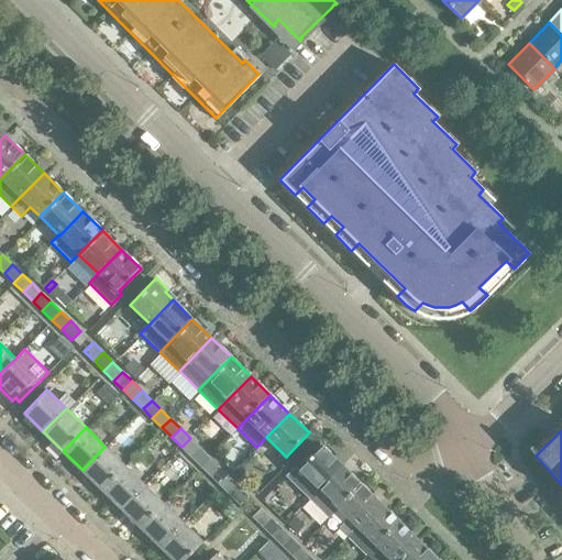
[(191,457),(200,448),(190,438),(182,447),(191,457)]
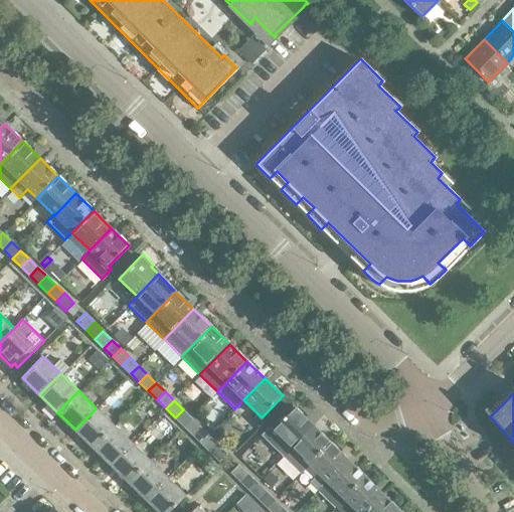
[(261,435),(282,455),(311,424),(294,407),(274,428),(271,424),(261,435)]
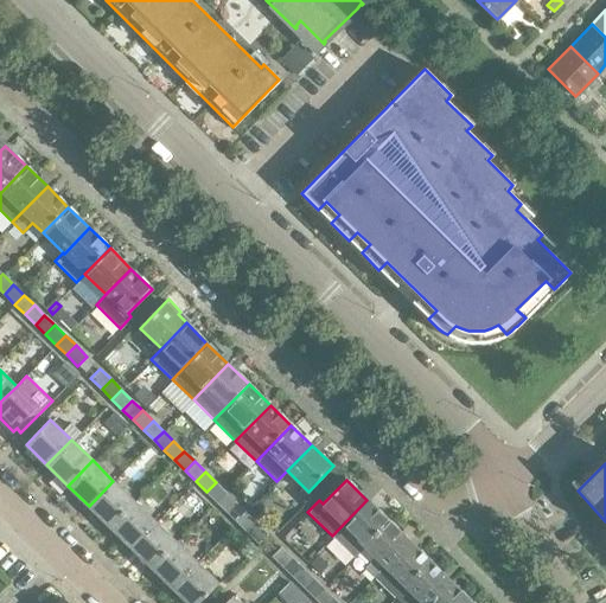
[(109,526),(134,501),(113,481),(89,506),(109,526)]
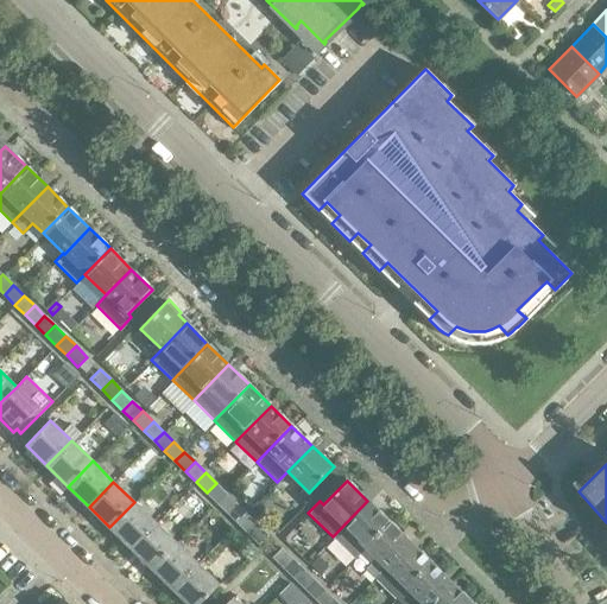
[(226,493),(216,483),(207,493),(217,502),(226,493)]
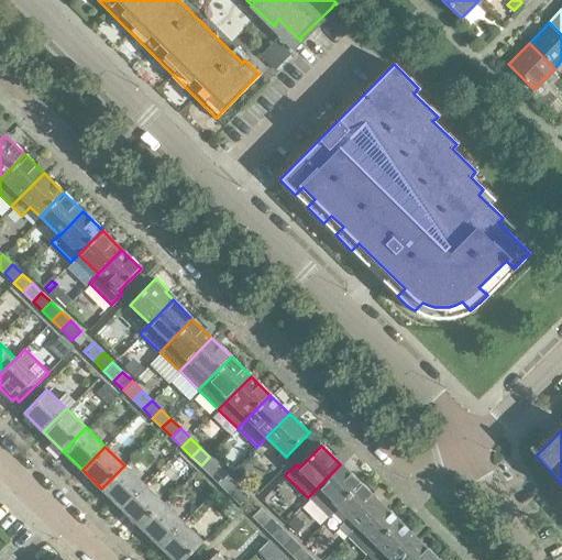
[(219,467),(209,457),(201,465),(210,475),(219,467)]
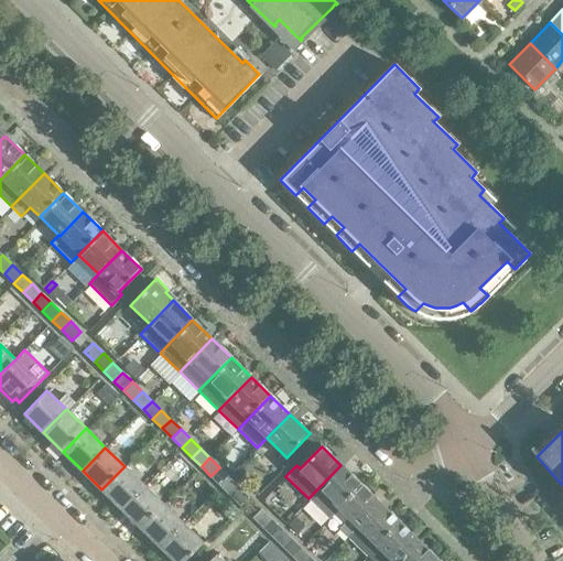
[(360,484),(340,465),(309,498),(328,517),(337,508),(360,484)]
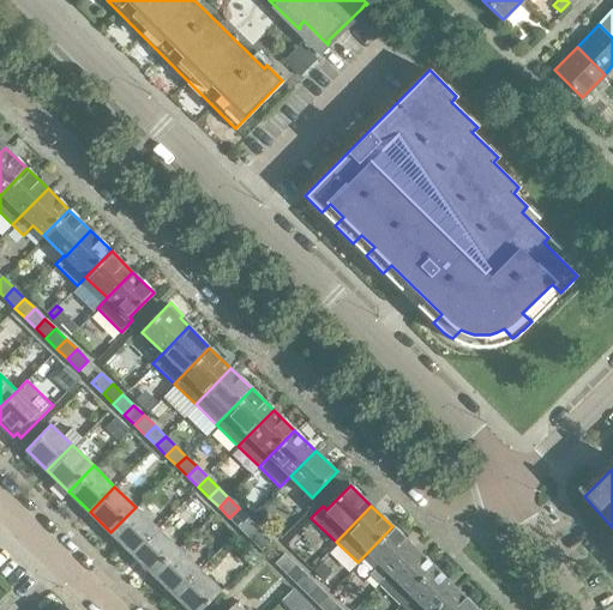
[(132,554),(157,527),(136,507),(110,532),(132,554)]
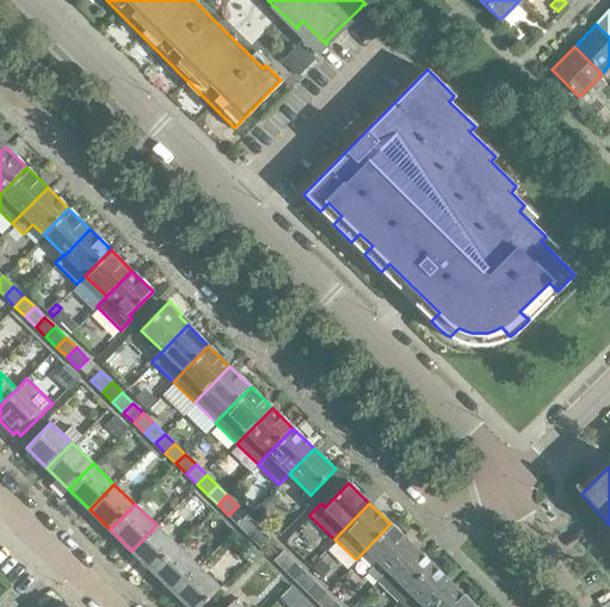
[(239,525),(248,515),(238,506),(228,515),(239,525)]
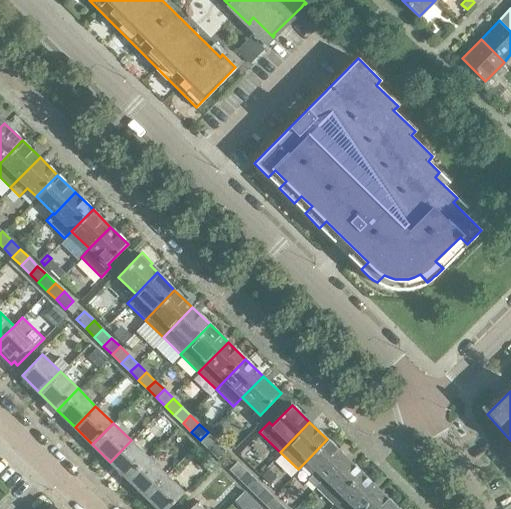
[(216,441),(208,432),(200,440),(208,449),(216,441)]
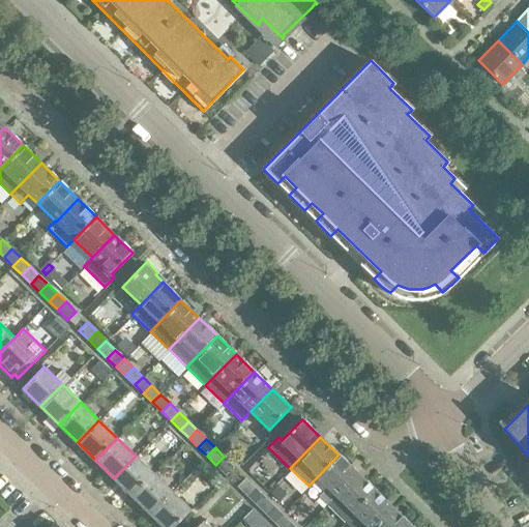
[(357,473),(339,455),(317,477),(326,486),(318,495),(327,503),(335,495),(357,473)]
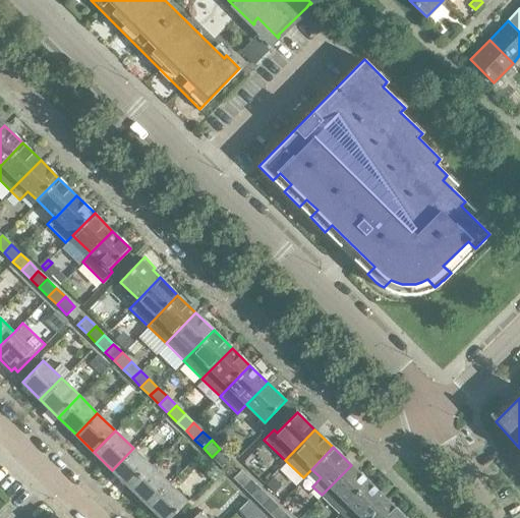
[(129,487),(151,466),(133,448),(112,470),(129,487)]
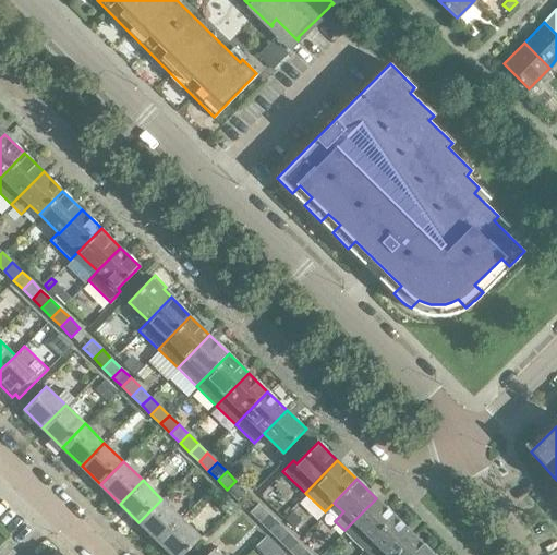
[(245,490),(235,481),(227,490),(238,498),(245,490)]
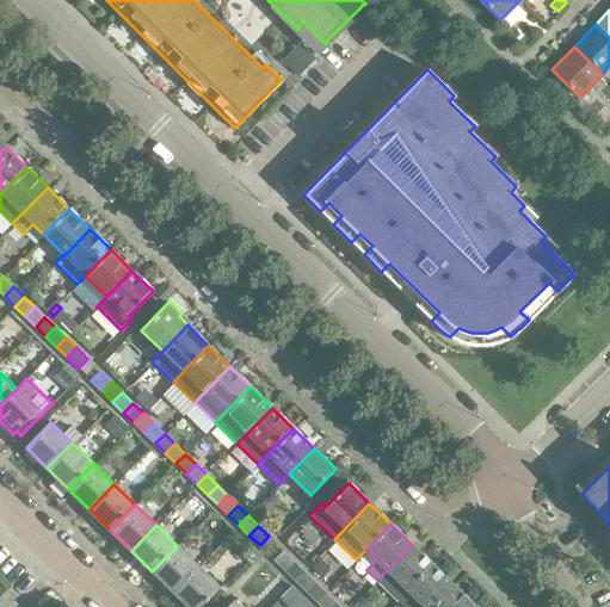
[(248,545),(241,551),(252,561),(258,553),(248,545)]
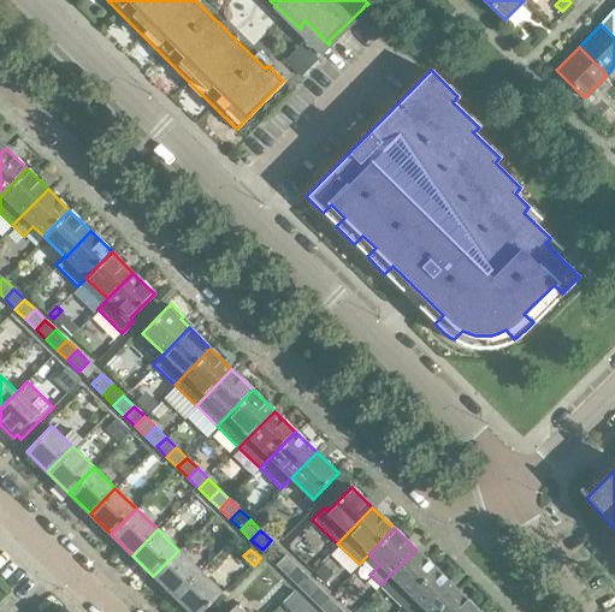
[(437,570),(415,550),(390,575),(380,584),(401,606),(437,570)]
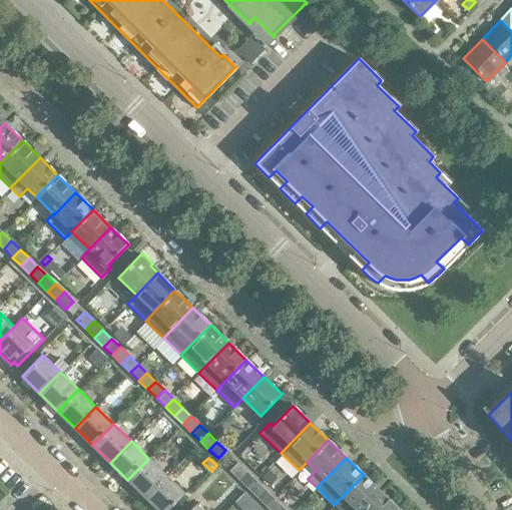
[(145,497),(166,476),(148,459),(127,480),(145,497)]
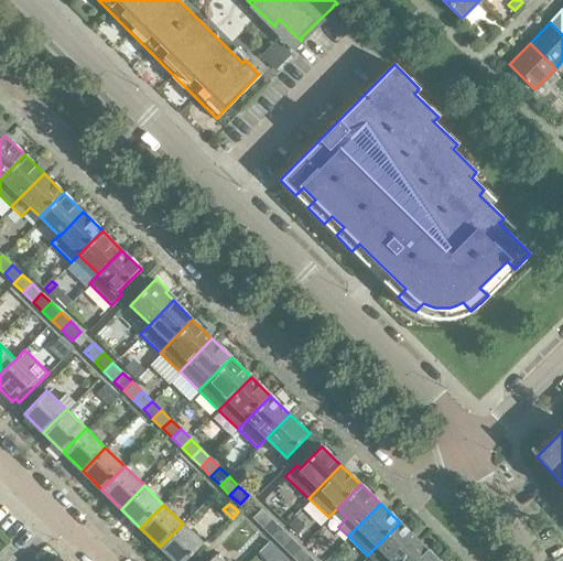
[(252,517),(262,527),(271,518),(261,508),(252,517)]
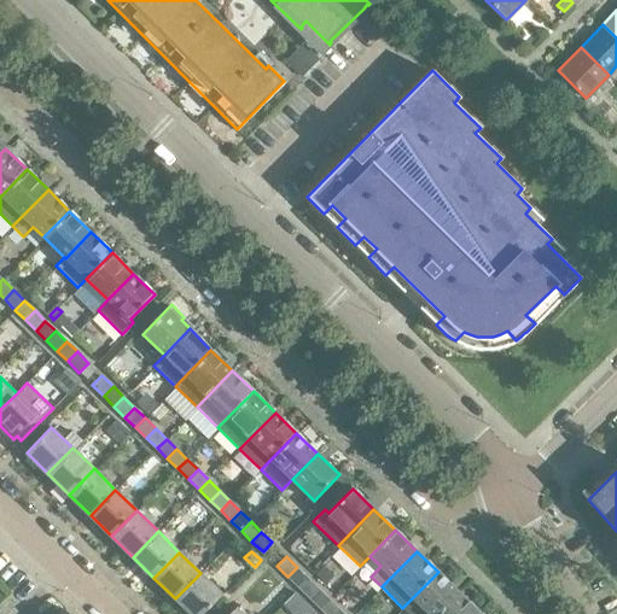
[(308,577),(297,567),(287,577),(298,586),(308,577)]
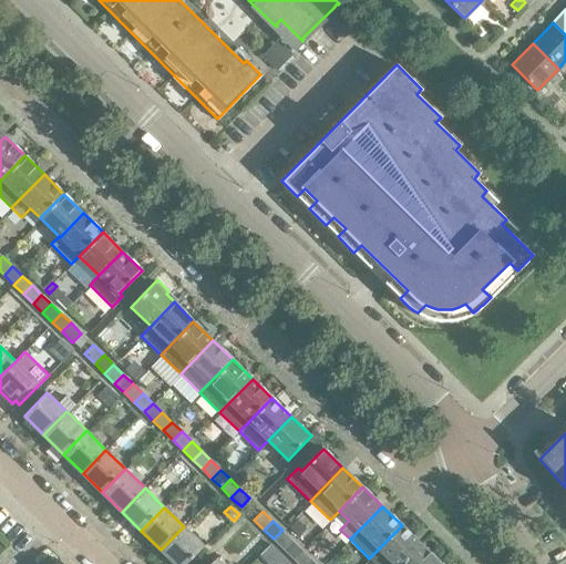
[(401,563),(421,544),(402,525),(369,559),(374,563),(401,563)]
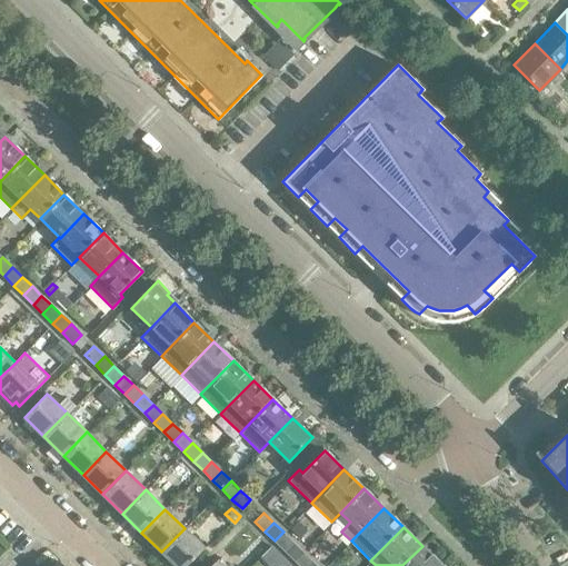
[(186,565),(203,547),(185,528),(161,552),(176,565),(186,565)]
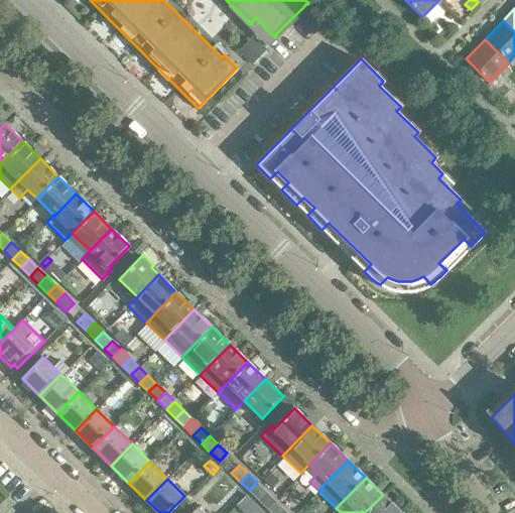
[(258,499),(266,491),(257,482),(249,490),(258,499)]
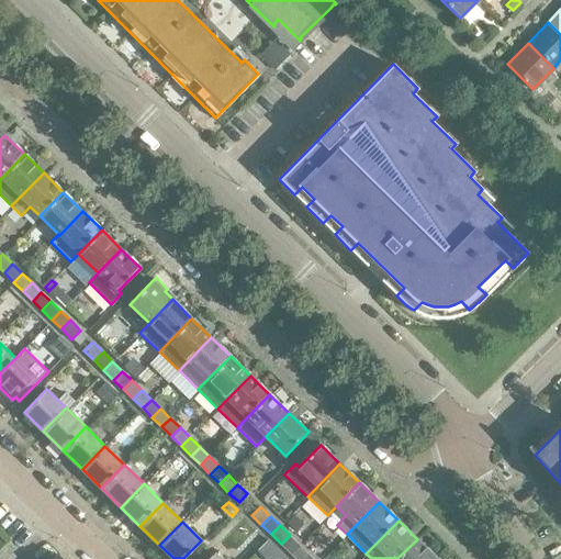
[(290,554),(299,545),(290,535),(281,544),(290,554)]
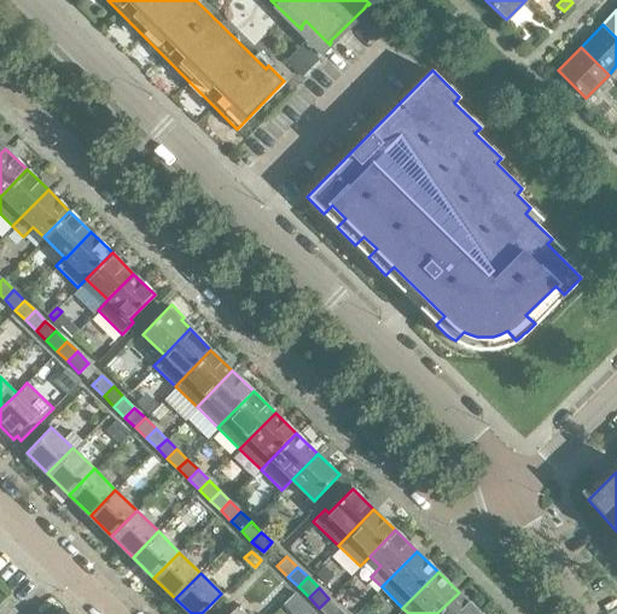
[(479,613),(481,613),(459,592),(437,613),(479,613)]
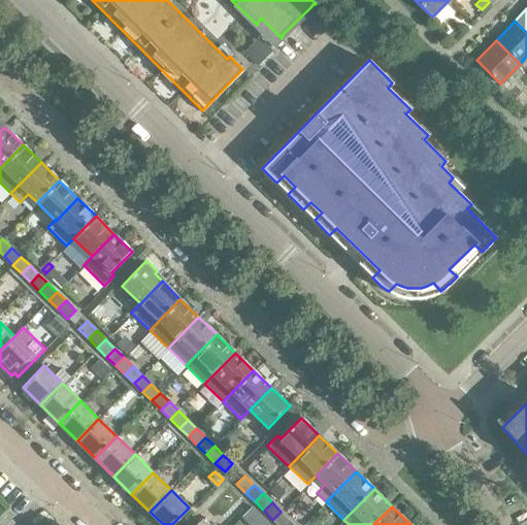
[(277,524),(285,524),(290,520),(281,512),(272,520),(277,524)]
